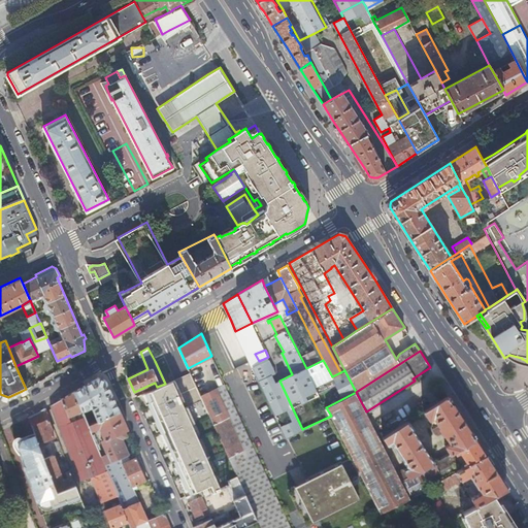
[(259,361),(252,364),(257,376),(273,369),(268,357),(259,361)]
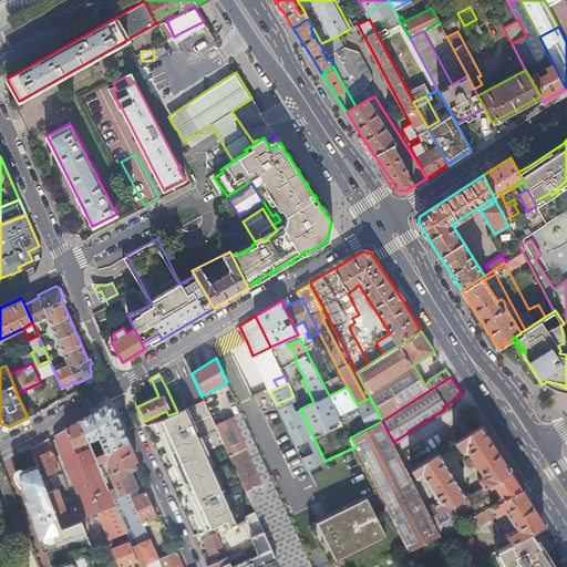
[(307,470),(325,461),(300,409),(294,397),(276,404),(307,470)]
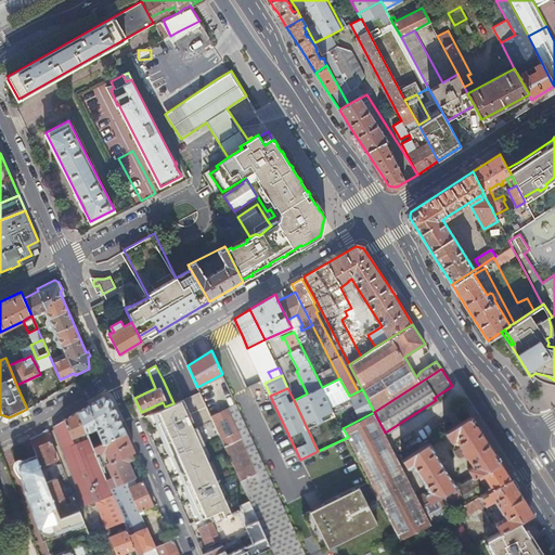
[(199,391),(184,398),(186,404),(203,398),(199,391)]
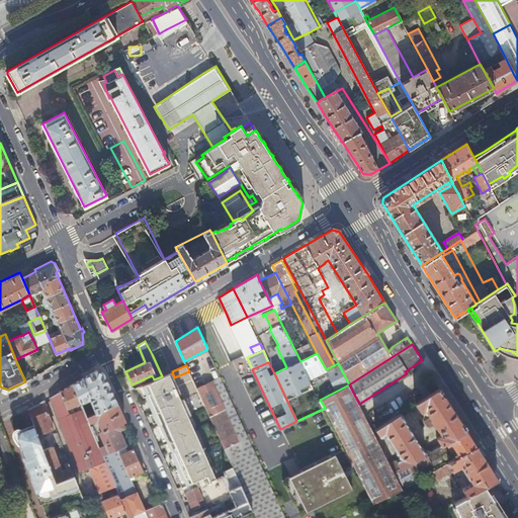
[(85,376),(73,383),(81,403),(91,399),(96,412),(116,403),(103,372),(96,369),(85,376)]
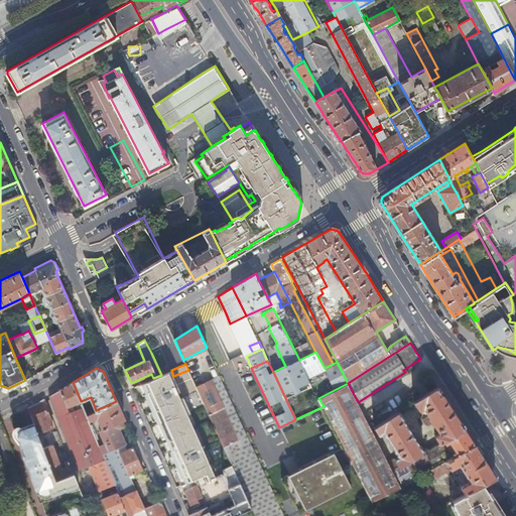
[(210,481),(216,478),(202,445),(187,414),(190,412),(186,403),(183,397),(180,398),(177,392),(180,391),(173,376),(171,370),(161,375),(153,378),(146,381),(142,383),(141,383),(145,392),(144,393),(155,417),(157,422),(158,422),(171,449),(169,450),(173,458),(181,477),(182,476),(185,483),(207,474),(210,481)]
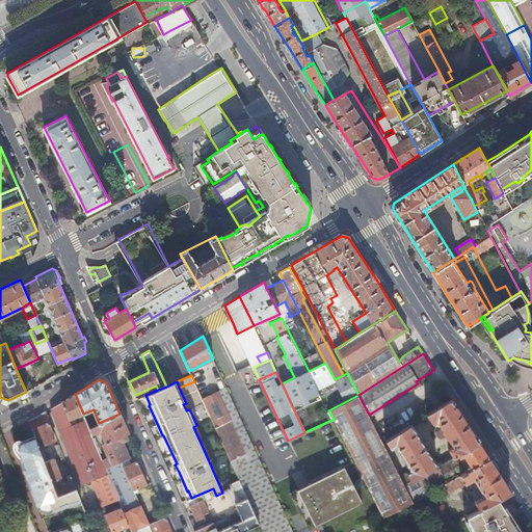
[(270,502),(278,499),(227,388),(219,391),(233,419),(231,420),(245,454),(247,453),(270,502)]
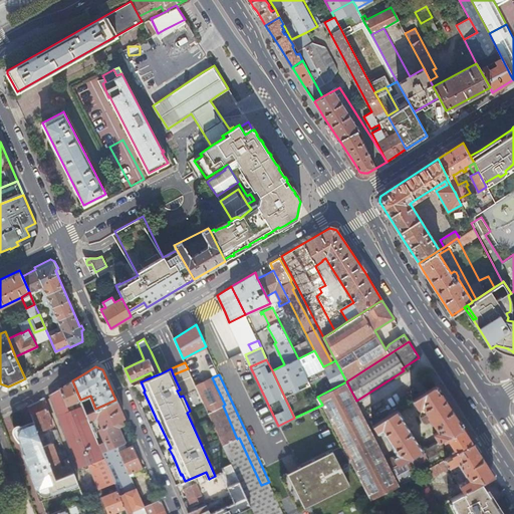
[(239,480),(245,492),(261,485),(239,438),(237,439),(223,406),(225,405),(212,377),(200,383),(197,377),(193,379),(231,463),(232,464),(239,480)]
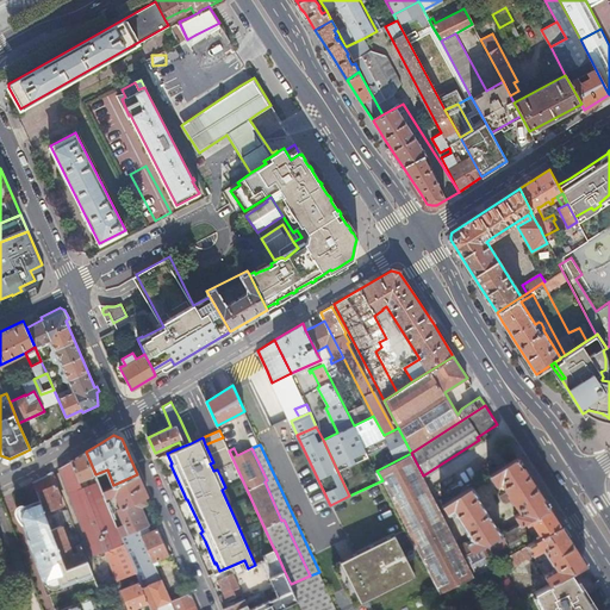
[(78,456),(70,461),(80,481),(82,480),(85,484),(88,483),(87,479),(95,474),(86,452),(78,456)]
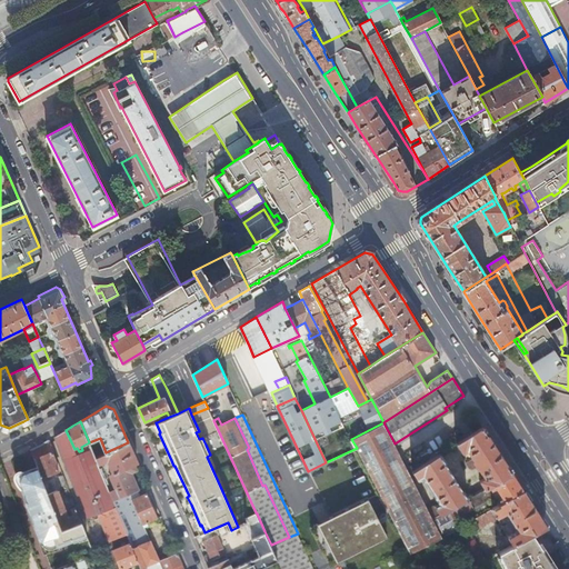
[(357,448),(410,552),(442,536),(455,529),(465,523),(459,515),(455,506),(432,518),(428,509),(409,472),(395,443),(383,422),(351,439),(357,448)]
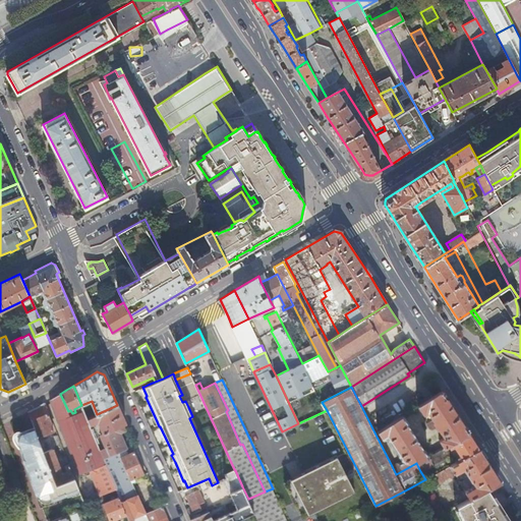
[(457,413),(442,390),(417,405),(422,412),(426,409),(444,437),(440,440),(445,447),(454,442),(469,431),(457,413)]
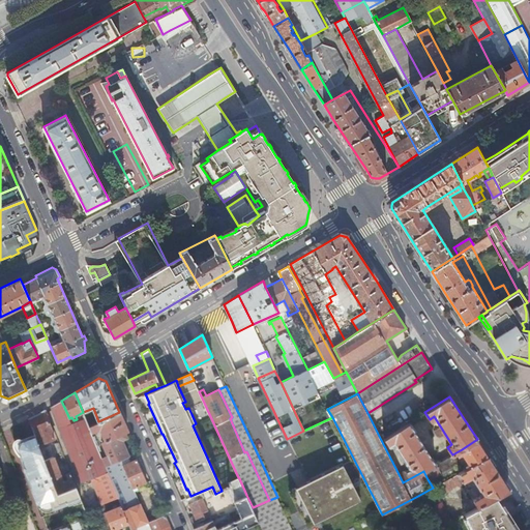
[(80,482),(91,478),(108,472),(106,466),(102,459),(91,433),(88,425),(86,419),(71,424),(69,418),(61,401),(51,407),(80,482)]
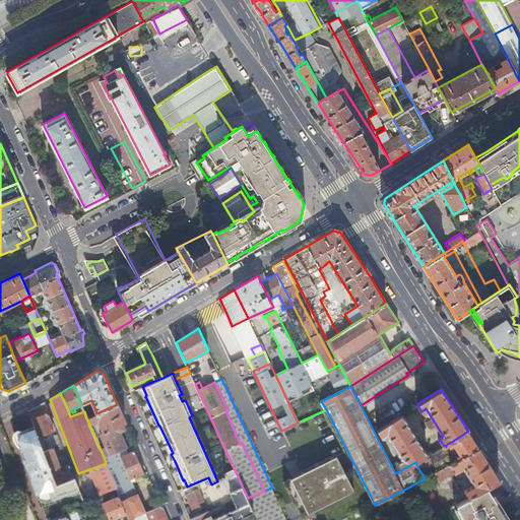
[(27,411),(34,427),(38,436),(53,430),(47,413),(49,412),(46,402),(39,406),(27,411)]
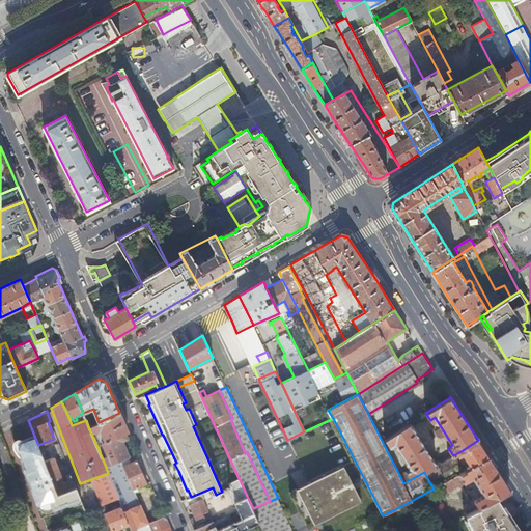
[(103,459),(106,467),(119,462),(110,441),(126,434),(129,431),(123,421),(121,416),(119,413),(99,422),(88,426),(91,434),(96,431),(101,427),(106,442),(103,443),(108,456),(103,459)]
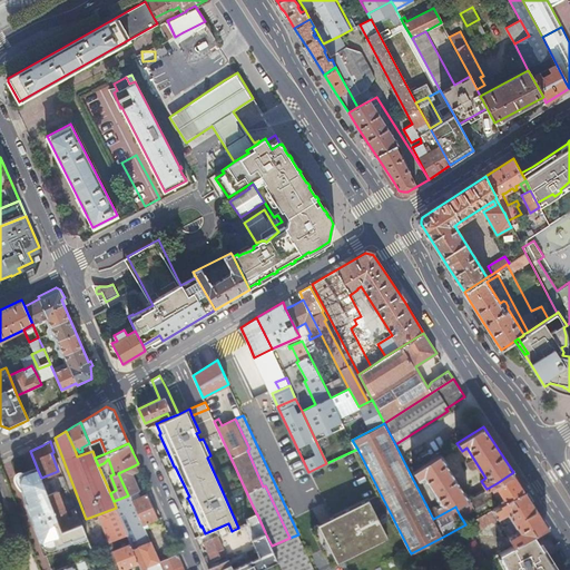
[(440,502),(429,510),(433,519),(455,507),(470,499),(441,454),(413,471),(419,479),(423,477),(440,502)]
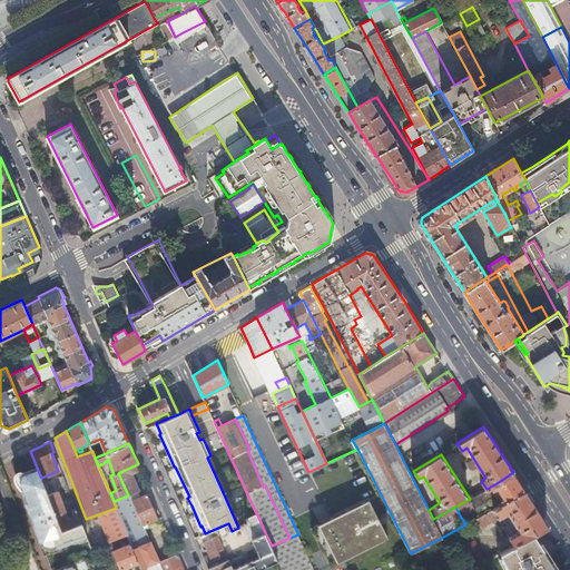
[(118,473),(128,495),(129,494),(139,490),(133,474),(138,471),(135,465),(118,473)]
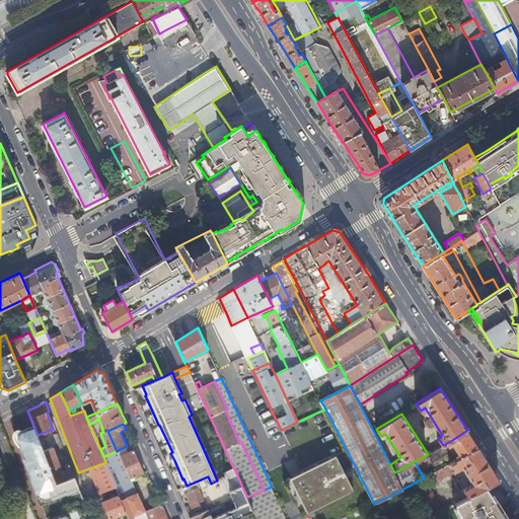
[(24,458),(36,491),(38,491),(42,501),(78,487),(74,476),(56,484),(41,442),(38,435),(33,426),(19,432),(17,436),(16,436),(24,457),(24,458)]
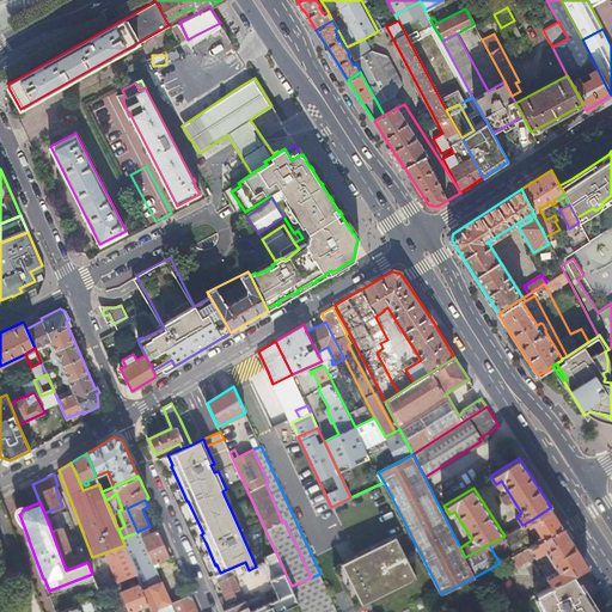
[(557,516),(551,507),(533,519),(522,525),(515,528),(520,536),(528,531),(536,542),(564,526),(557,516)]
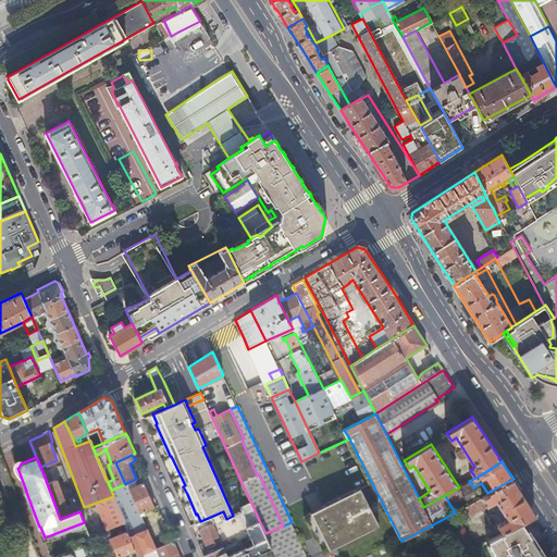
[(60,519),(79,511),(79,509),(74,496),(69,498),(71,504),(64,507),(62,503),(65,502),(52,471),(44,474),(60,519)]
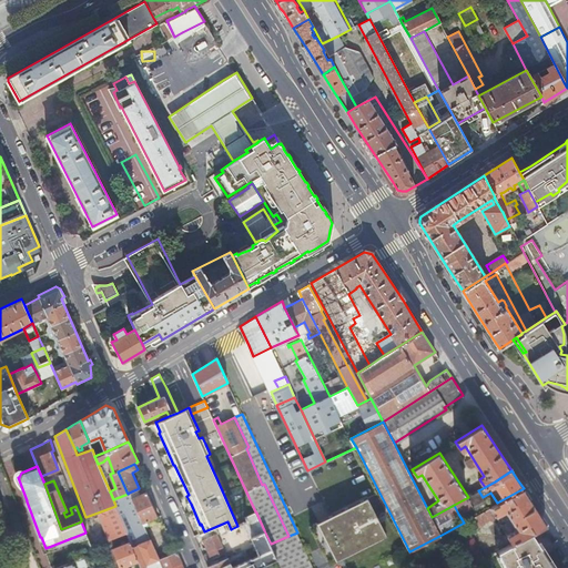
[(139,488),(129,493),(132,498),(141,495),(139,488)]
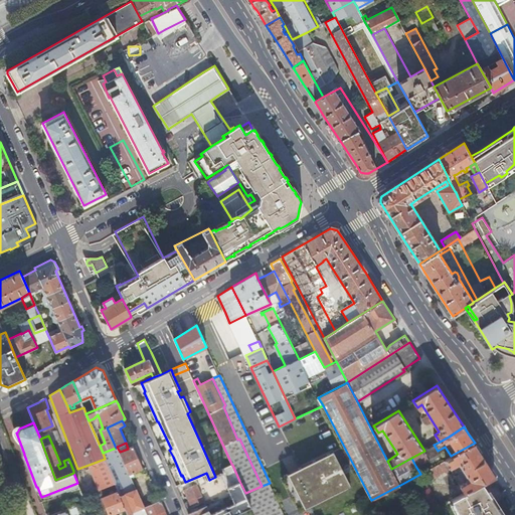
[(446,460),(425,471),(430,478),(451,468),(455,465),(465,481),(460,485),(464,493),(482,483),(495,475),(483,456),(475,443),(451,456),(446,459),(446,460)]
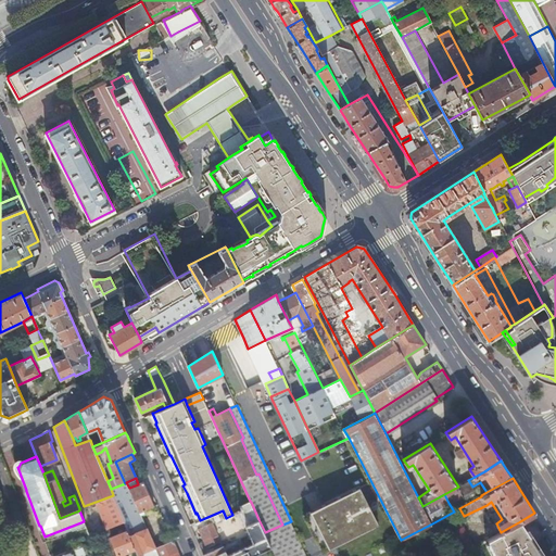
[(468,480),(458,487),(462,492),(472,487),(468,480)]
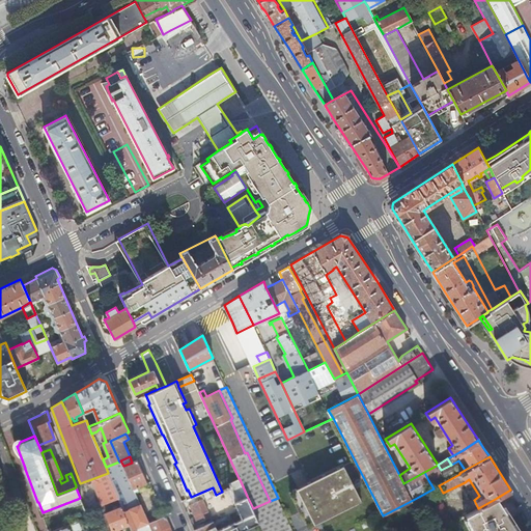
[(115,491),(117,496),(131,490),(133,488),(134,492),(138,490),(137,487),(147,482),(137,459),(132,463),(123,466),(120,460),(119,462),(106,467),(108,473),(115,491)]
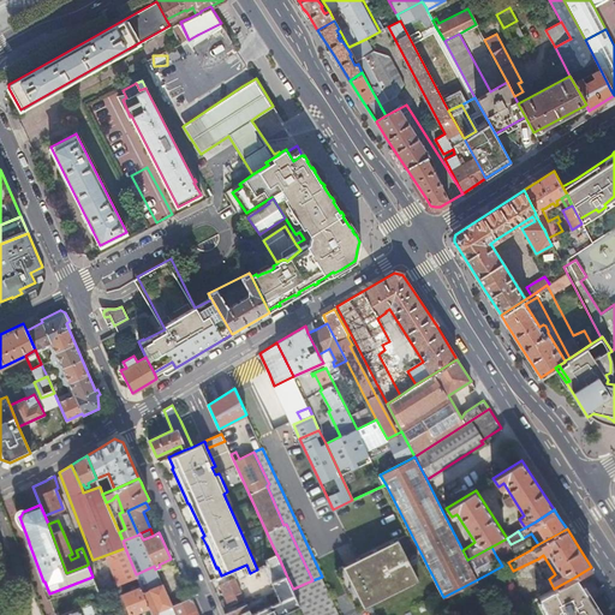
[(336,569),(358,611),(376,602),(376,603),(421,580),(399,537),(336,569)]
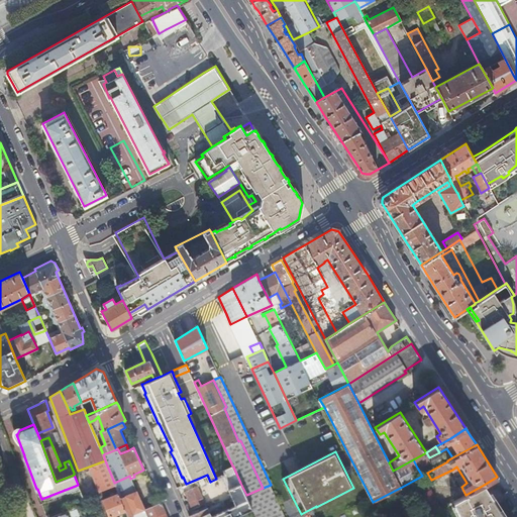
[(426,452),(413,459),(417,468),(430,460),(429,457),(426,452)]
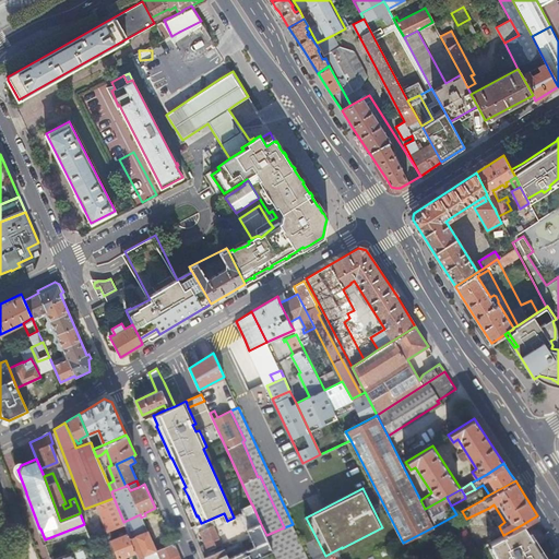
[(96,504),(107,533),(126,525),(123,522),(121,516),(114,498),(96,504)]
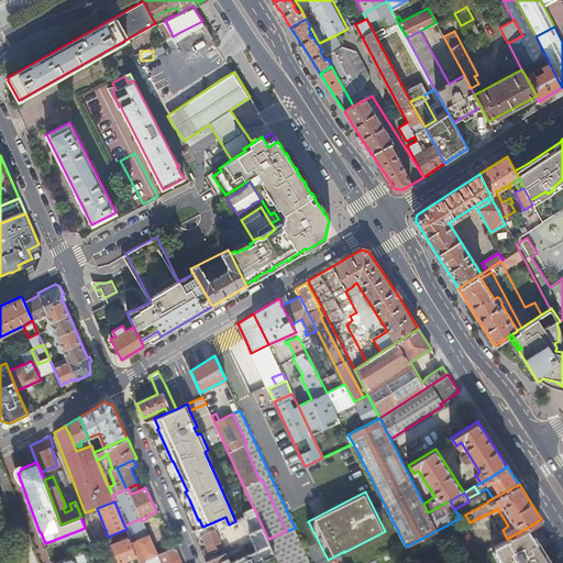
[(255,562),(275,554),(268,539),(262,526),(254,508),(253,507),(244,511),(246,517),(253,530),(254,533),(250,536),(256,550),(230,562),(227,552),(206,561),(207,562),(255,562)]
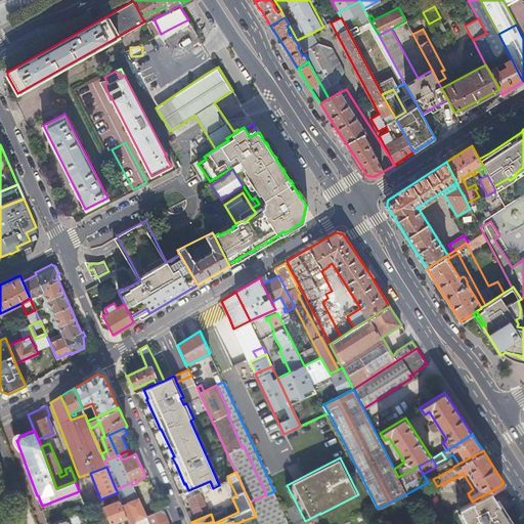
[(213,508),(220,504),(213,488),(210,481),(188,490),(184,492),(186,497),(201,491),(206,504),(208,503),(210,507),(212,506),(213,508)]
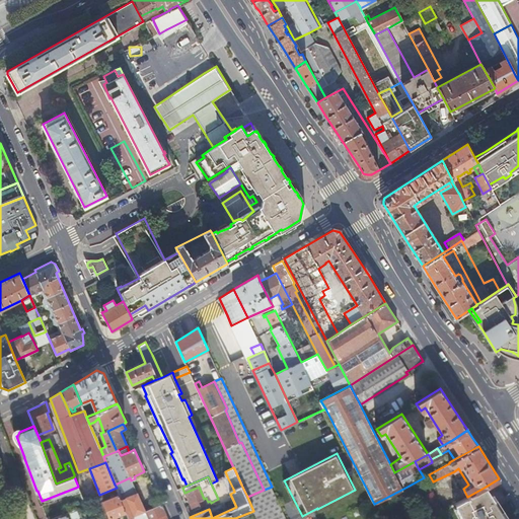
[(146,518),(152,518),(166,514),(161,504),(145,511),(135,488),(131,480),(130,477),(128,478),(115,485),(117,488),(120,495),(127,513),(129,518),(134,516),(135,518),(144,518),(146,518)]
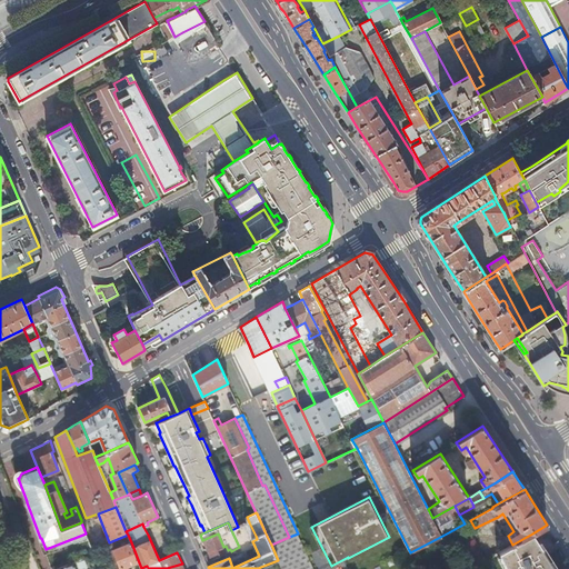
[(202,540),(211,560),(231,551),(230,549),(228,550),(226,546),(223,547),(218,533),(202,540)]
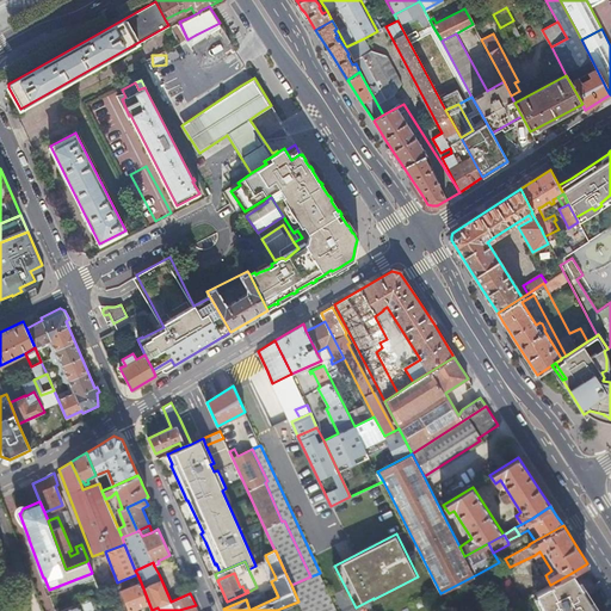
[(550,585),(531,596),(542,610),(596,610),(572,573),(550,585)]
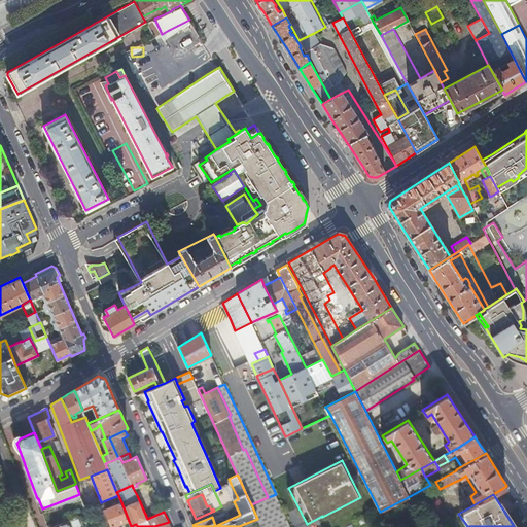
[(440,499),(428,505),(438,524),(450,518),(440,499)]
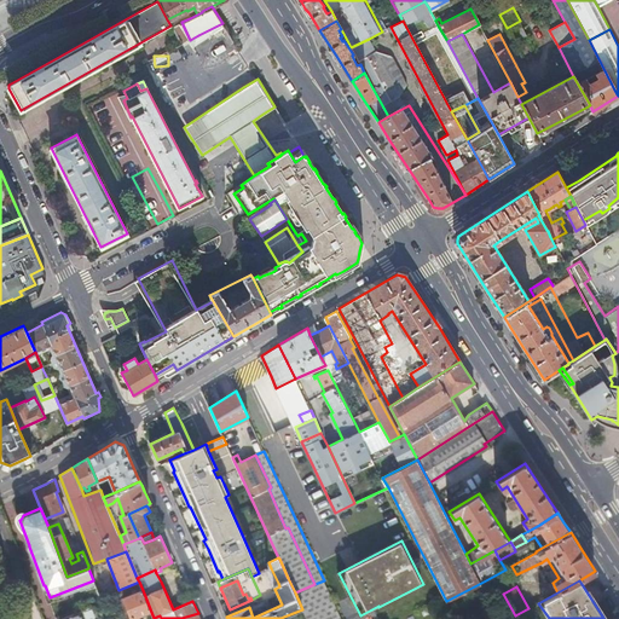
[(151,612),(143,590),(125,597),(133,618),(151,612)]
